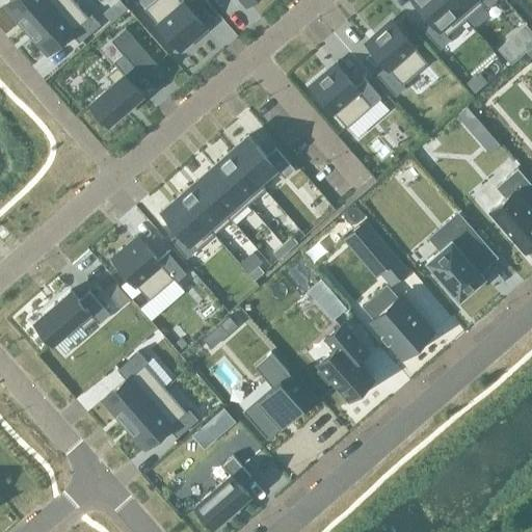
[(10,0),(5,4),(27,29),(59,0),(10,0)]
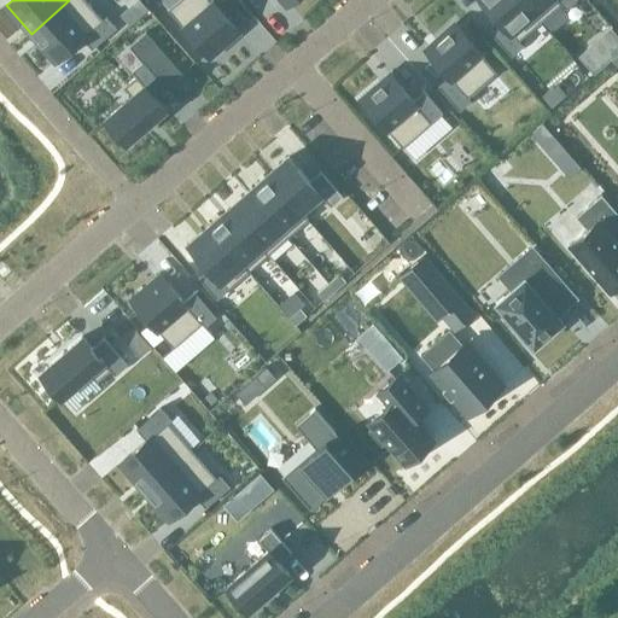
[(86,0),(69,0),(31,34),(56,62),(82,39),(92,50),(114,31),(104,21),(86,0)]
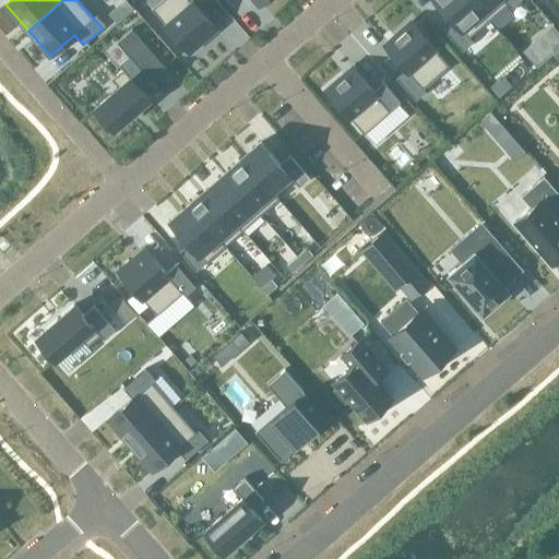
[(162,0),(152,9),(190,51),(216,28),(195,4),(200,0),(162,0)]
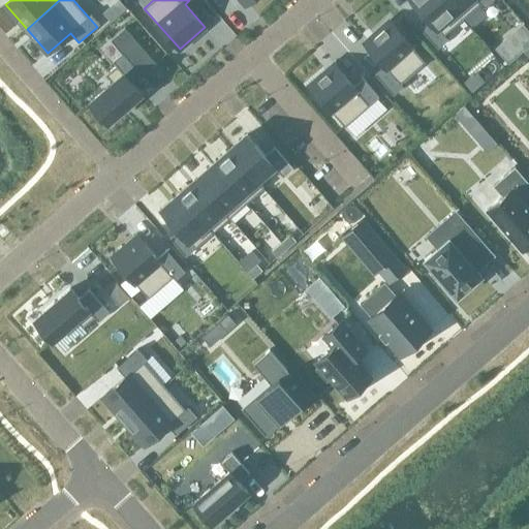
[(444,35),(463,19),(445,0),(413,0),(428,17),(418,25),(438,48),(448,39),(444,35)]
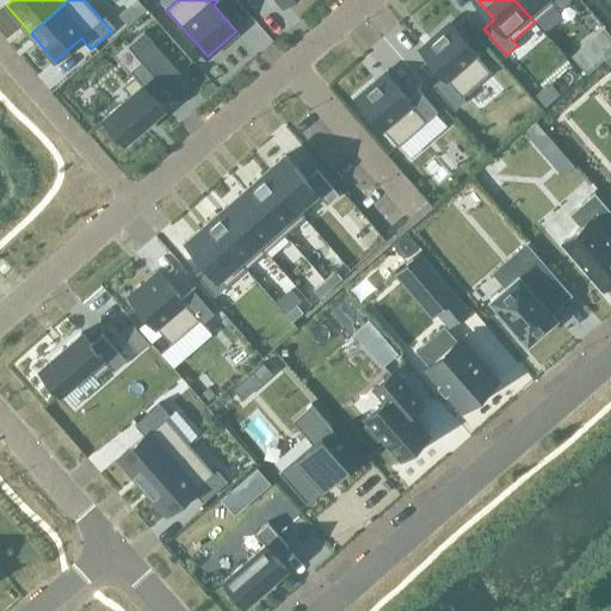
[(514,0),(535,22),(555,4),(560,8),(569,0),(514,0)]
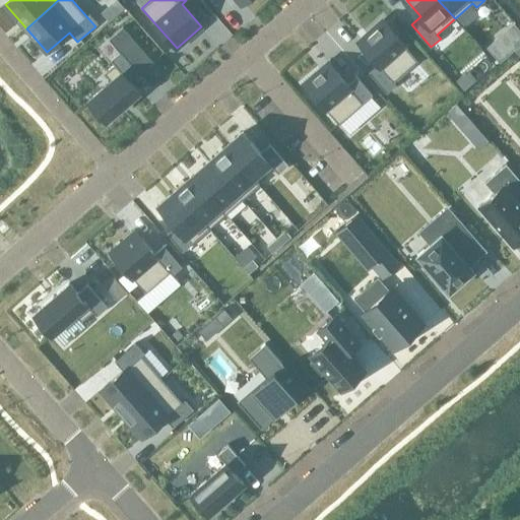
[(418,61),(383,20),(359,42),(378,64),(369,72),(387,93),(397,84),(394,81),(418,61)]
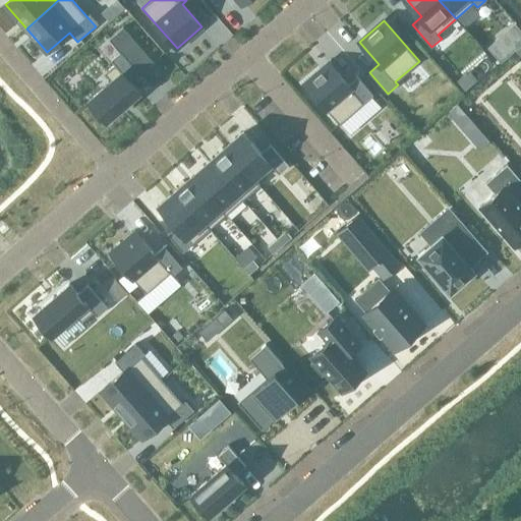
[(502,36),(515,51),(516,51),(520,46),(520,30),(516,23),(502,36)]
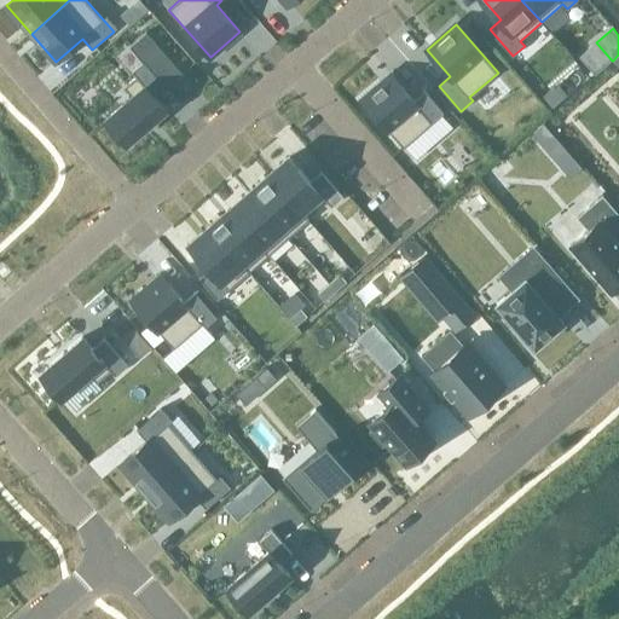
[(132,97),(106,119),(127,143),(166,108),(156,97),(167,87),(181,74),(158,47),(144,61),(132,71),(137,76),(125,87),(132,97)]
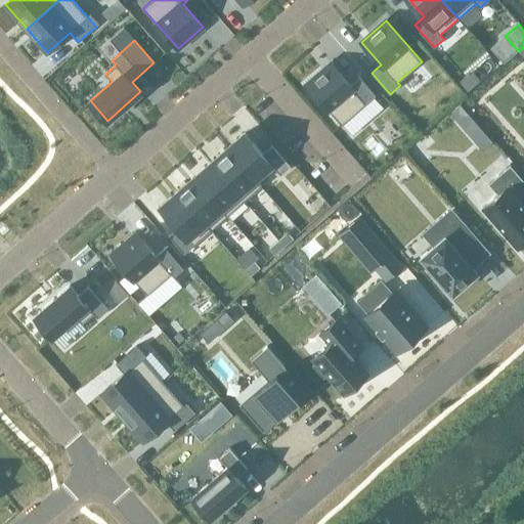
[(366,103),(376,95),(360,78),(351,86),(331,63),(306,85),(342,125),(366,103)]
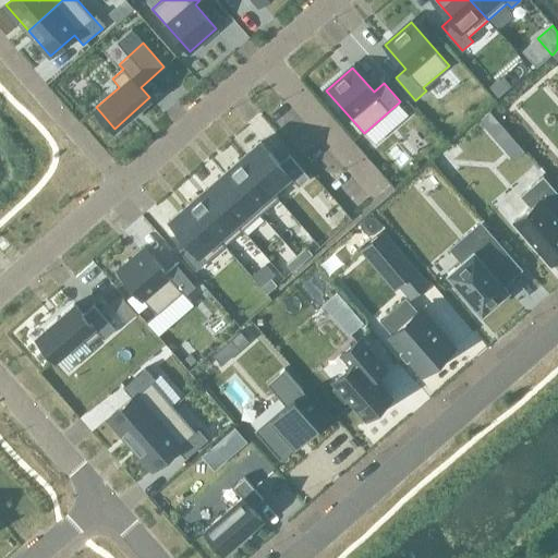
[(499,80),(489,88),(497,98),(508,89),(499,80)]
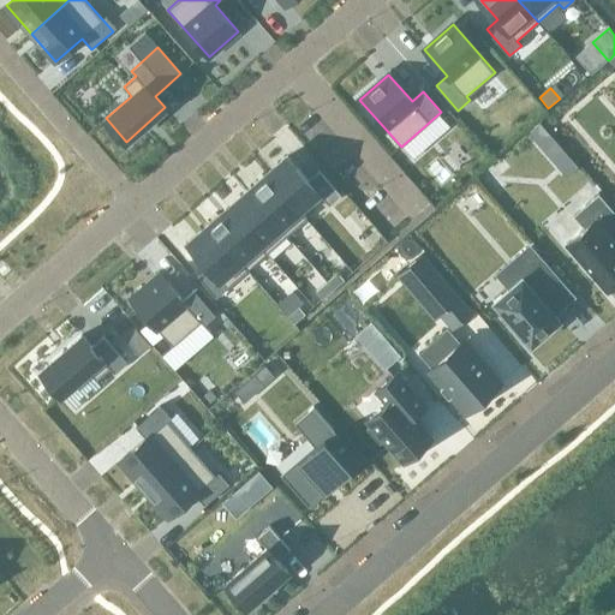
[(542,148),(554,137),(541,123),(529,133),(542,148)]
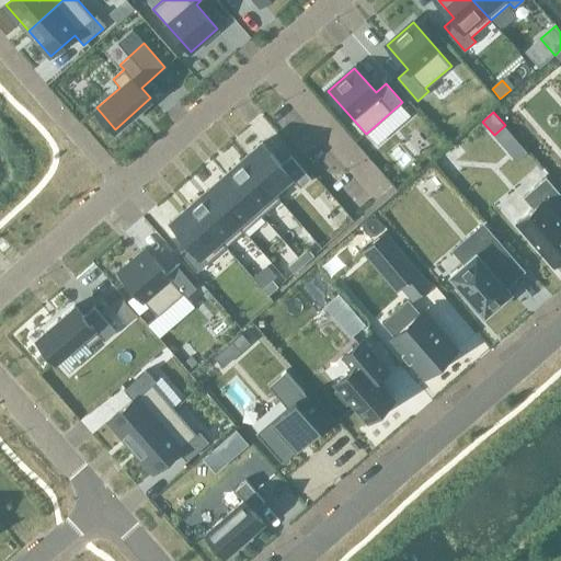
[(262,142),(243,159),(272,192),(273,191),(290,175),(300,187),(311,179),(292,156),(282,164),(262,142)]
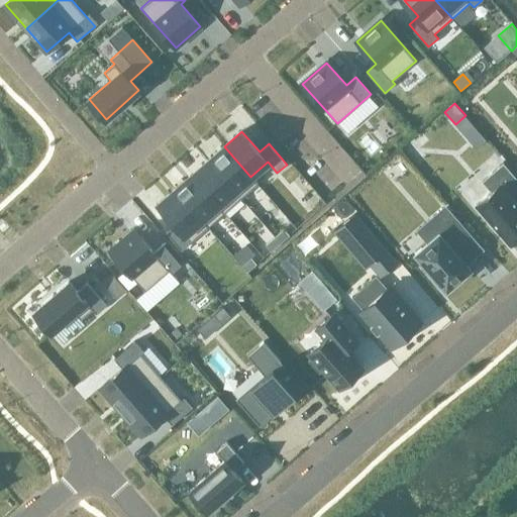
[(259,184),(251,176),(250,177),(224,146),(208,161),(241,198),(259,184)]
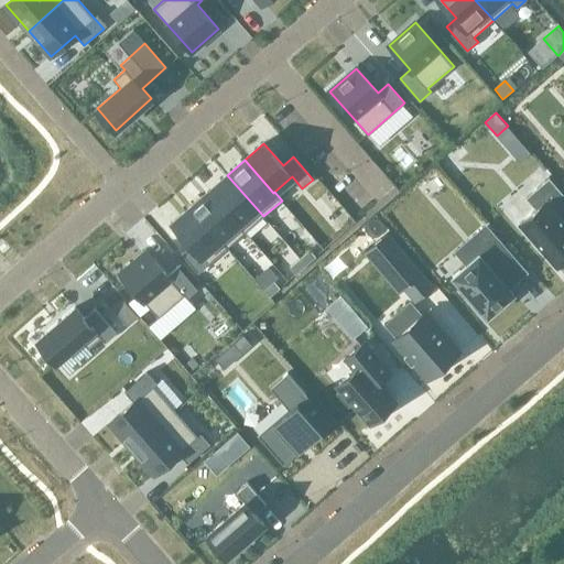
[(245,232),(263,216),(227,175),(209,191),(245,232)]
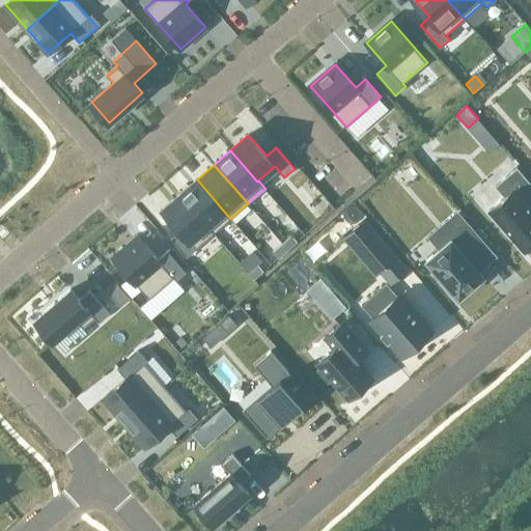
[(504,197),(488,211),(524,251),(530,245),(530,208),(530,207),(530,206),(530,183),(516,167),(495,187),(504,197)]
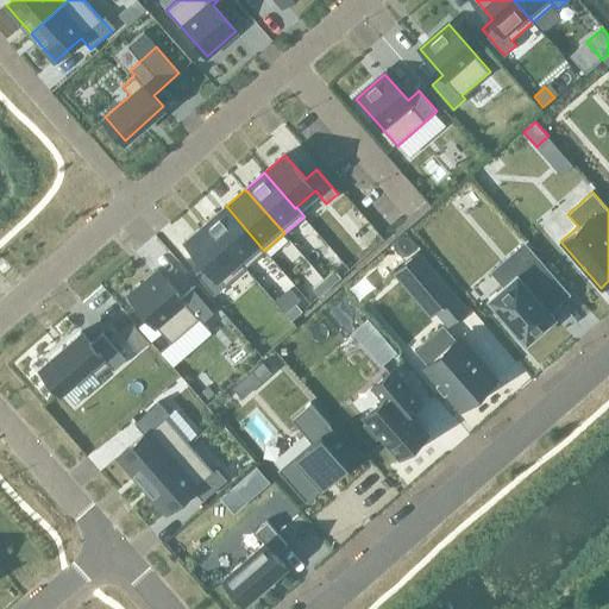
[(245,268),(264,251),(226,206),(206,223),(245,268)]
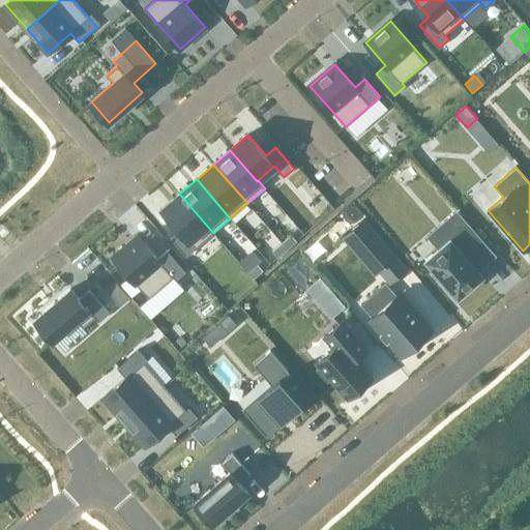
[(186,256),(213,233),(179,194),(163,209),(180,230),(171,238),(186,256)]
